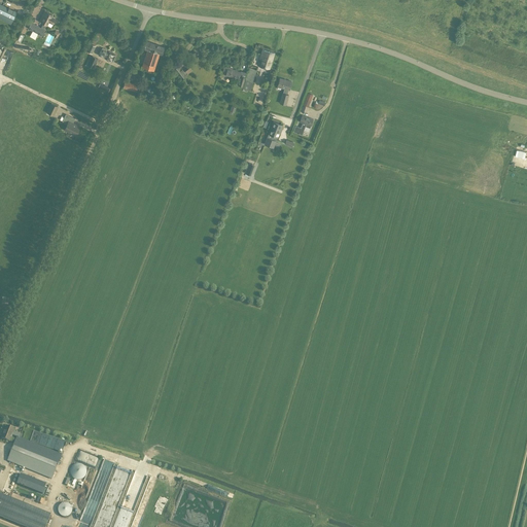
[(0,18),(10,24),(16,12),(2,5),(1,6),(0,6),(0,5),(0,18)]
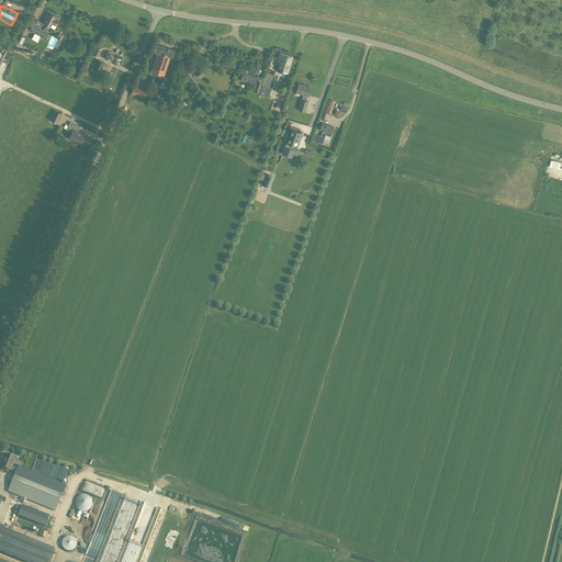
[(56,15),(48,11),(42,22),(46,24),(44,30),(33,24),(30,30),(45,37),(48,32),(46,31),(48,27),(48,29),(49,26),(52,22),(56,25),(59,20),(55,18),(56,15)]
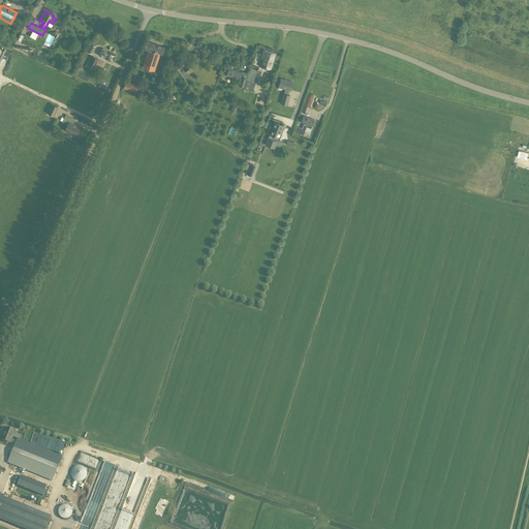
[(149,49),(144,66),(154,69),(159,53),(162,54),(165,48),(147,40),(145,48),(149,49)]
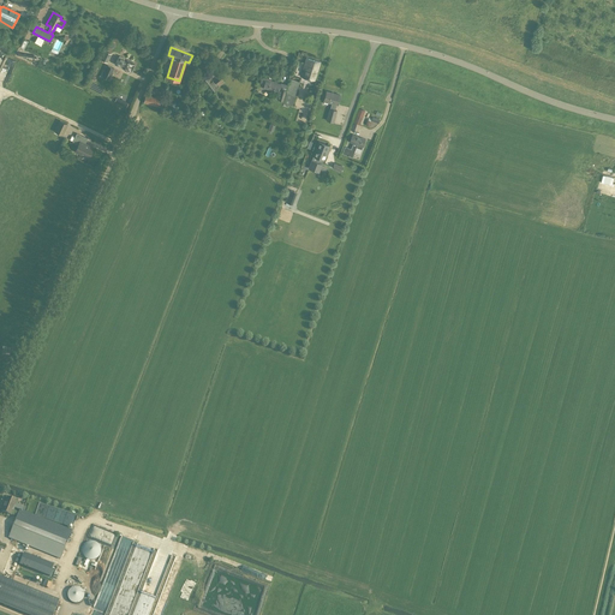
[(105,51),(101,59),(108,63),(112,54),(105,51)]
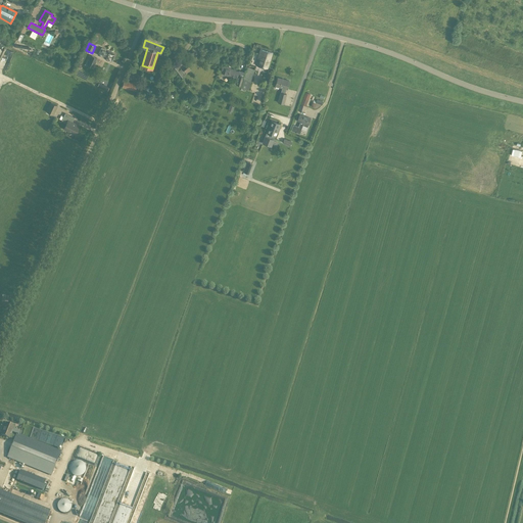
[(116,53),(104,48),(103,50),(101,48),(98,54),(101,55),(101,56),(112,61),(116,53)]
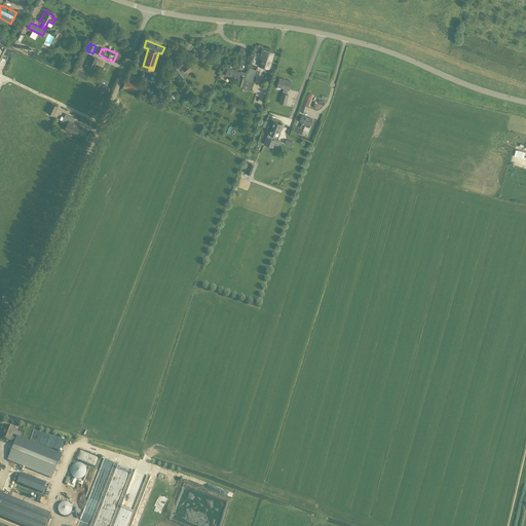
[(262,49),(258,65),(269,69),(274,53),(262,49)]
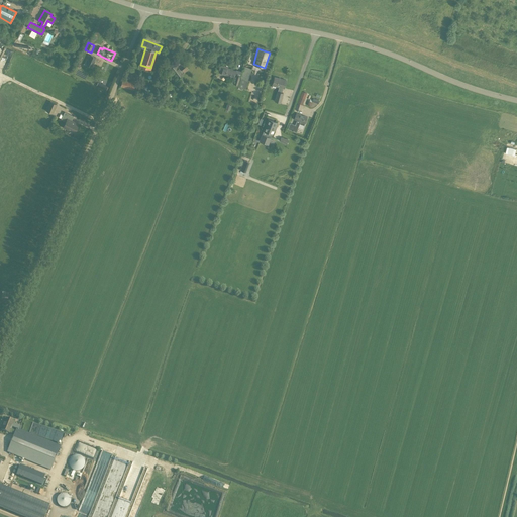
[(90,55),(86,64),(92,67),(96,58),(90,55)]
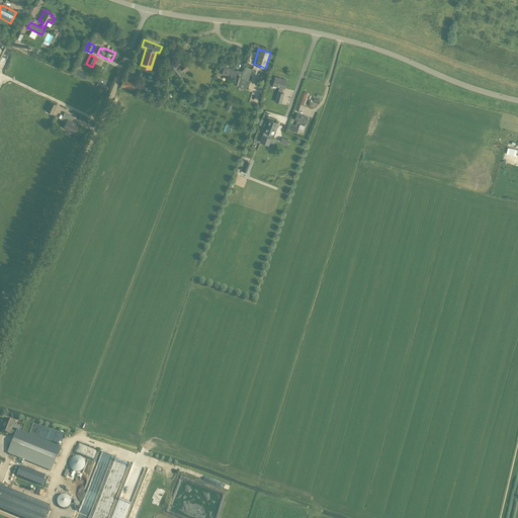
[(176,64),(174,65),(171,68),(170,68),(178,78),(183,73),(176,64)]
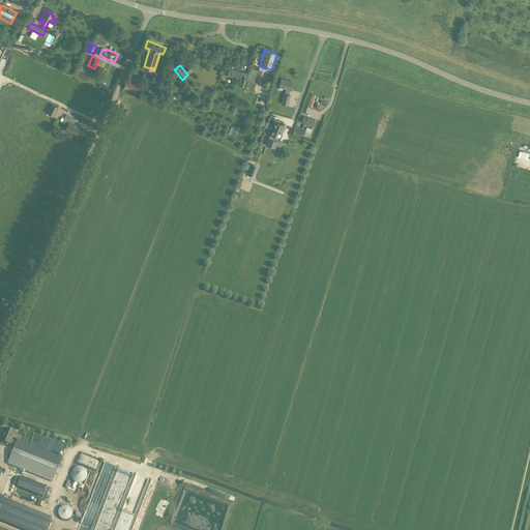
[(240,79),(241,76),(241,72),(233,70),(234,68),(226,66),(225,71),(228,72),(227,76),(240,79)]
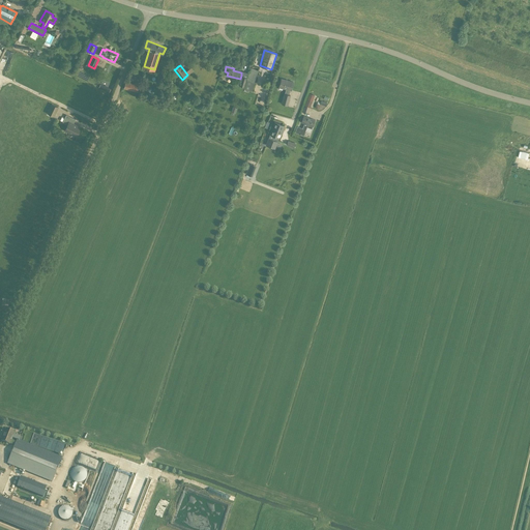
[(251,67),(244,88),(252,90),(258,69),(251,67)]
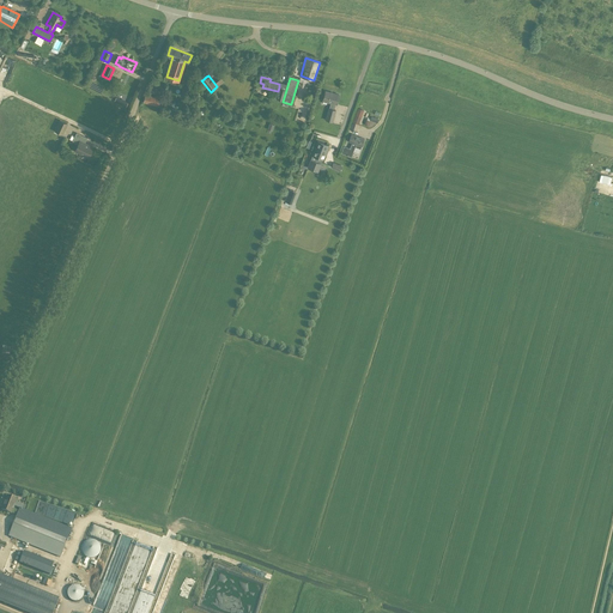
[(331,103),(329,108),(334,109),(335,104),(337,104),(339,95),(326,91),(323,101),(331,103)]
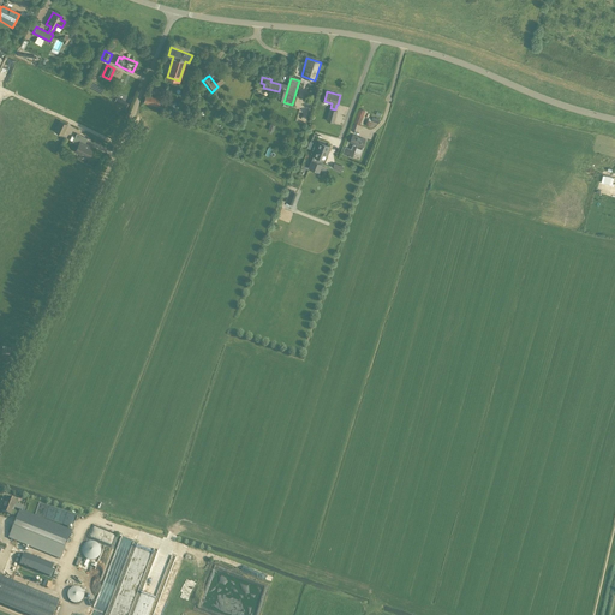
[(161,99),(147,95),(144,102),(159,106),(161,99)]
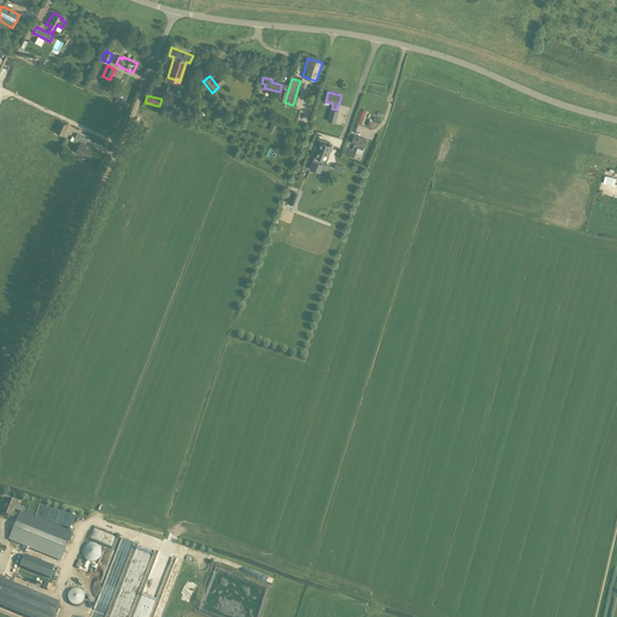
[(359,107),(356,123),(363,124),(366,110),(359,107)]
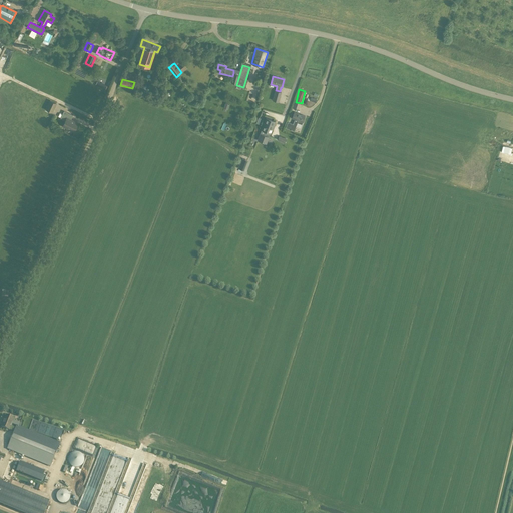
[(311,97),(310,100),(316,102),(317,99),(319,100),(321,93),(317,92),(315,96),(314,95),(313,98),(311,97)]
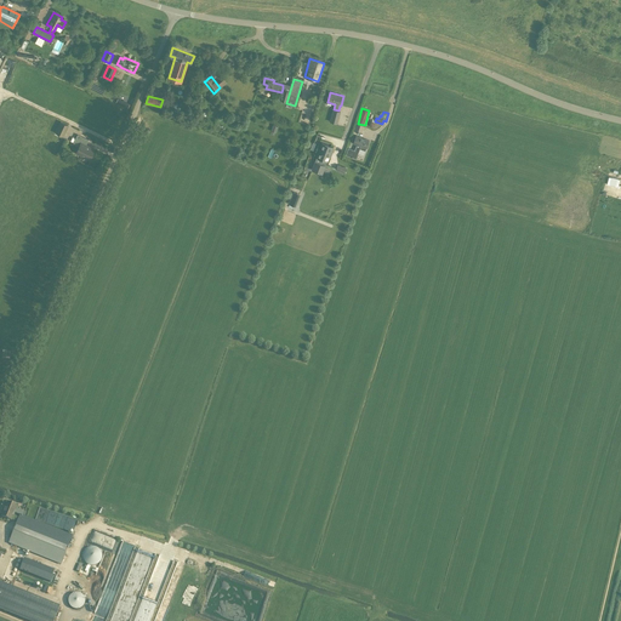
[(61,121),(55,132),(64,136),(69,125),(61,121)]
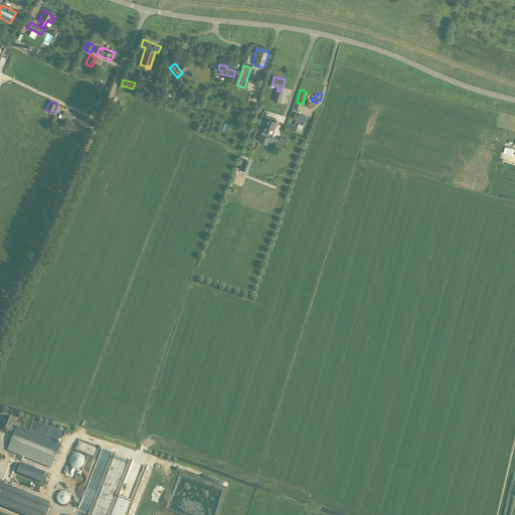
[(64,112),(61,119),(66,121),(63,127),(74,132),(78,123),(71,120),(73,116),(64,112)]
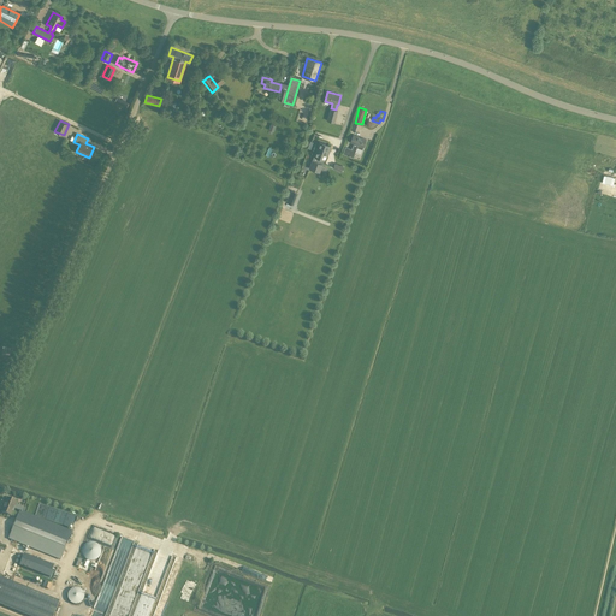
[(345,147),(343,153),(354,158),(357,147),(362,149),(366,140),(353,135),(350,142),(354,143),(351,149),(345,147)]
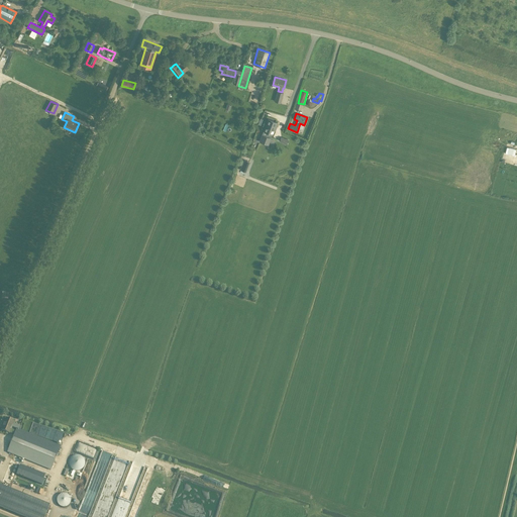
[(276,128),(278,123),(269,119),(260,141),(267,144),(274,127),(276,128)]
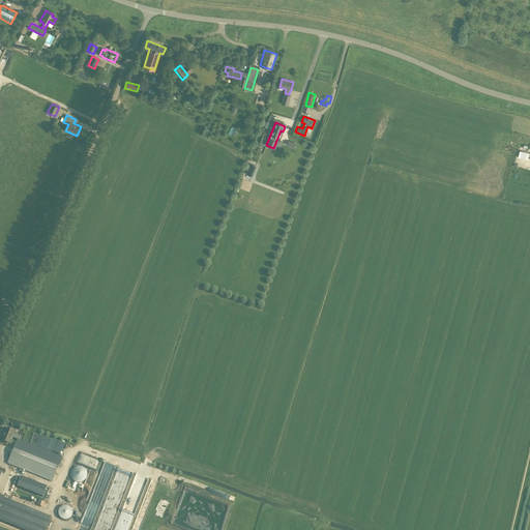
[(254,165),(251,164),(246,174),(252,176),(253,173),(256,166),(254,165)]
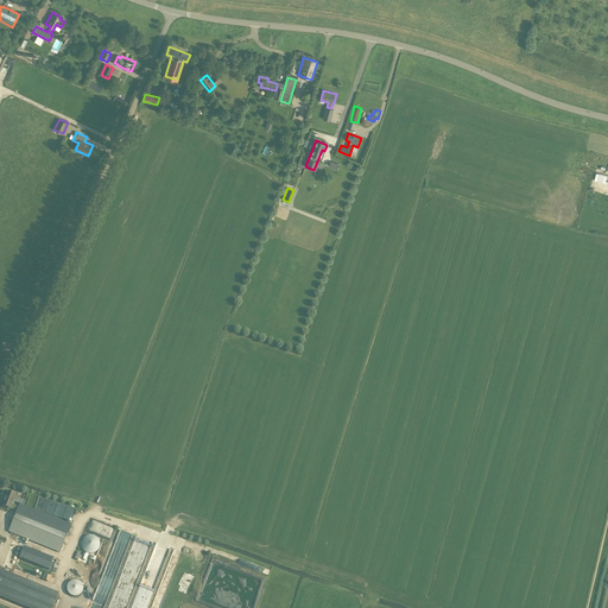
[(7,492),(2,506),(11,510),(14,502),(20,505),(8,532),(59,552),(71,525),(21,505),(23,500),(16,498),(17,496),(7,492)]
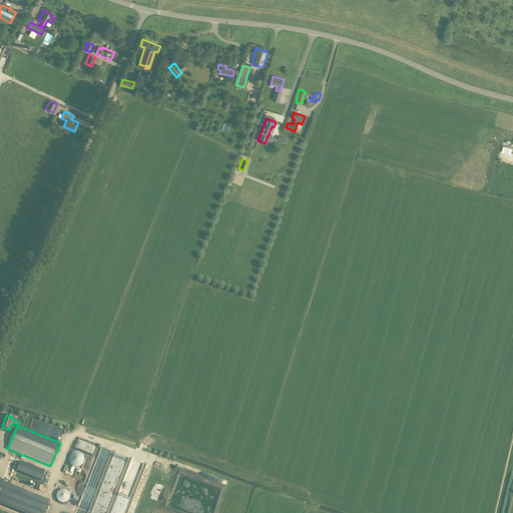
[(33,419),(29,429),(45,435),(48,425),(33,419)]
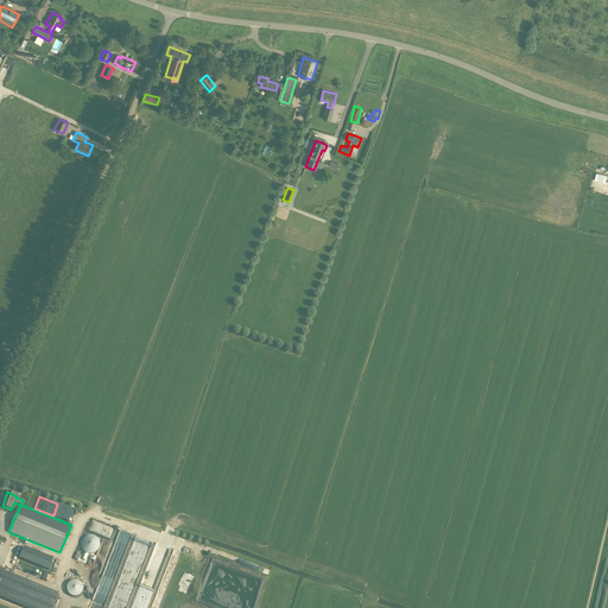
[(88,530),(111,537),(114,526),(92,519),(88,530)]
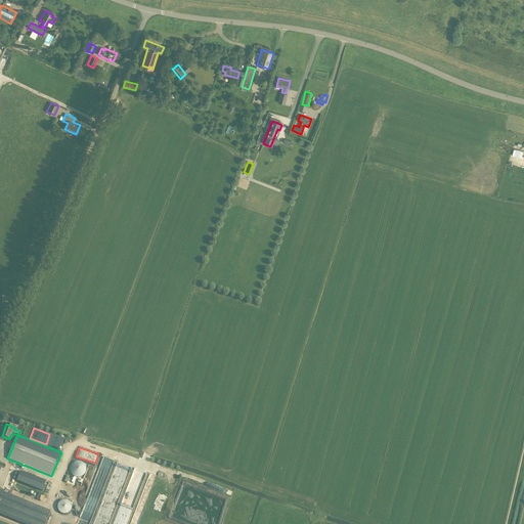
[(73,477),(86,476),(85,462),(72,462),(73,477)]
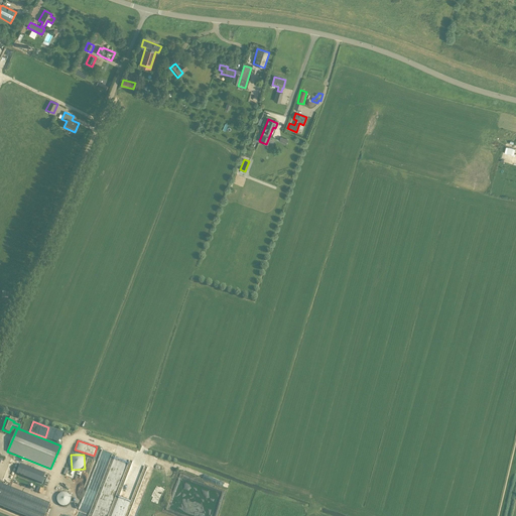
[(97,462),(89,490),(91,490),(94,489),(96,489),(99,490),(102,489),(103,490),(104,484),(103,485),(100,478),(98,478),(99,475),(97,471),(99,470),(101,463),(97,462)]
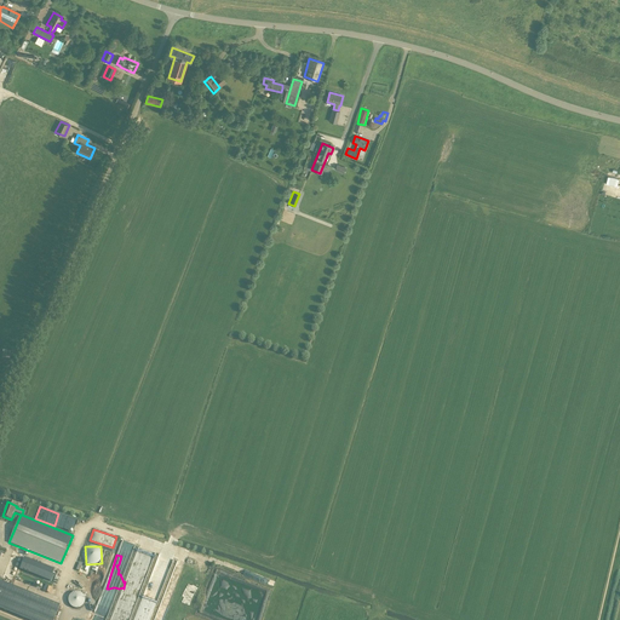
[(24,558),(19,569),(50,581),(55,569),(24,558)]
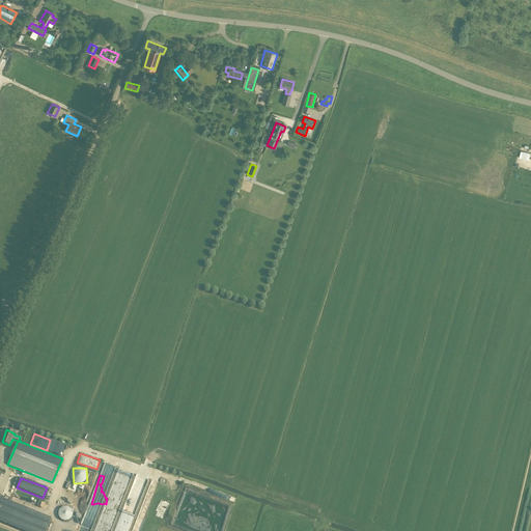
[(46,530),(51,519),(0,498),(0,522),(22,530),(46,530)]
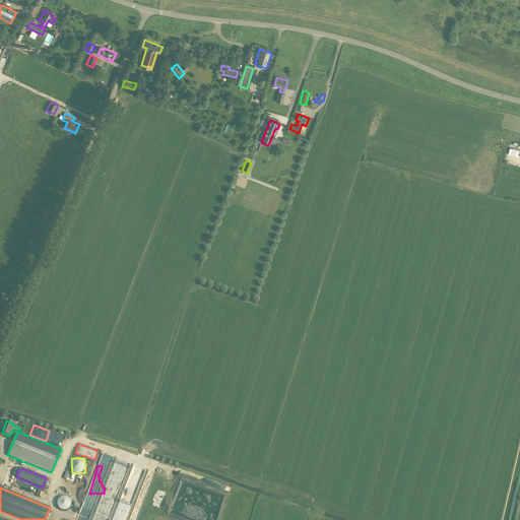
[(57,503),(57,504),(58,505),(58,506),(58,507),(59,508),(59,509),(60,509),(61,510),(62,510),(63,511),(64,511),(65,511),(66,511),(67,510),(68,510),(69,509),(70,508),(70,507),(71,507),(71,506),(71,505),(71,504),(71,503),(71,502),(71,501),(70,501),(70,500),(69,499),(69,498),(68,498),(67,497),(66,497),(65,497),(64,497),(63,497),(62,497),(61,498),(60,498),(60,499),(59,499),(59,500),(58,501),(58,502),(58,503),(57,503)]
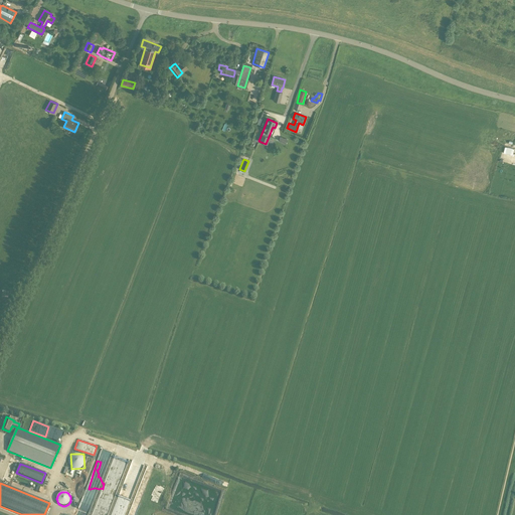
[(81,503),(78,511),(89,514),(91,506),(81,503)]
